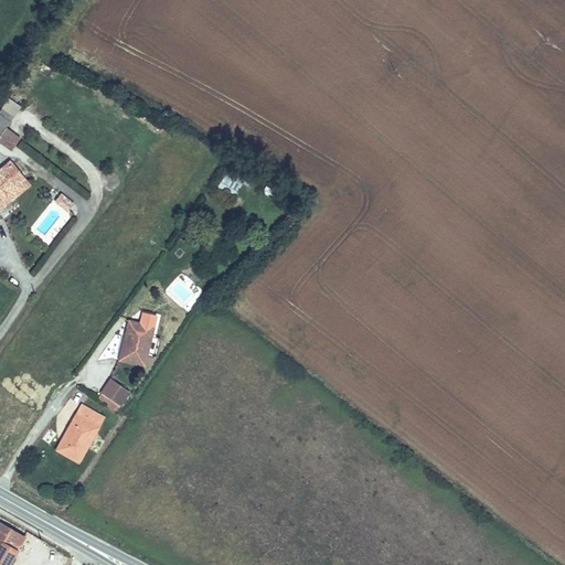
[(39,61),(33,68),(49,77),(54,71),(39,61)]
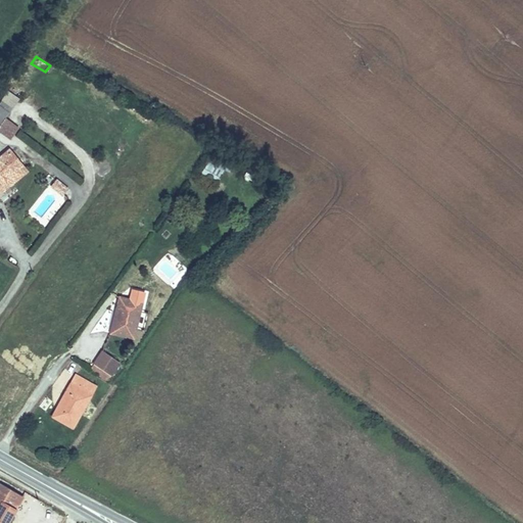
[(0,106),(0,119),(3,122),(9,112),(0,106)]
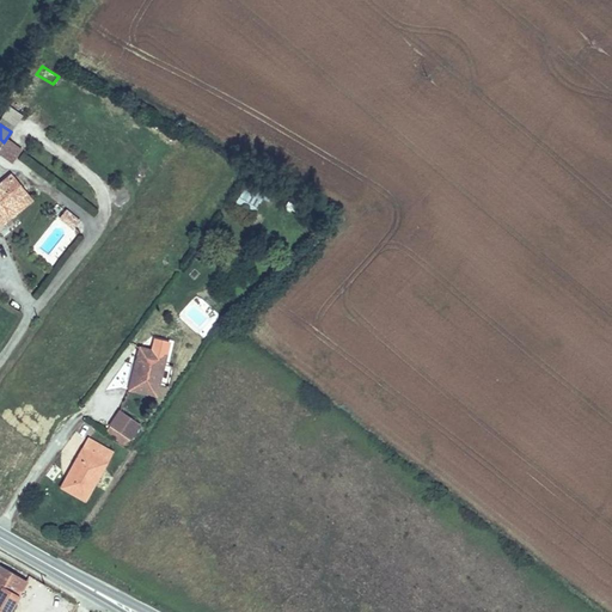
[(0,228),(34,201),(10,173),(0,181),(0,182),(17,203),(0,216),(0,228)]
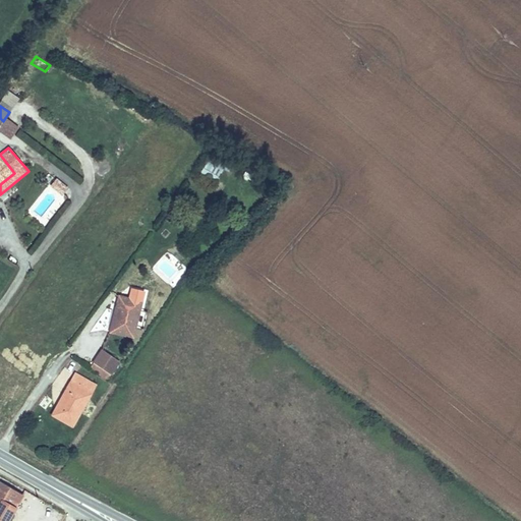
[(0,184),(14,173),(0,155),(0,184)]
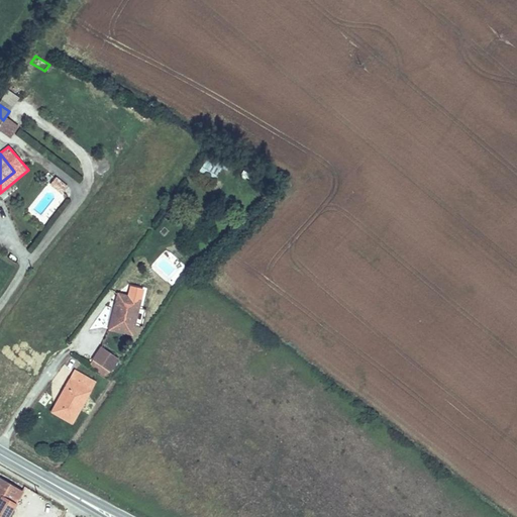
[(198,174),(212,182),(224,163),(210,154),(198,174)]
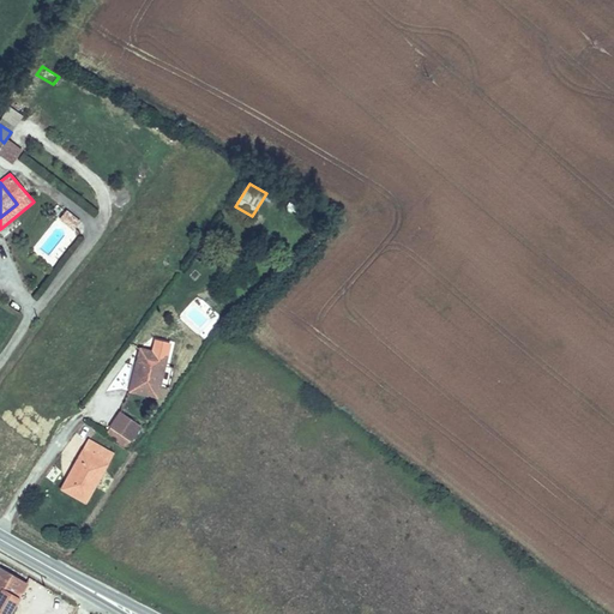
[(66,210),(59,220),(72,230),(82,221),(66,210)]
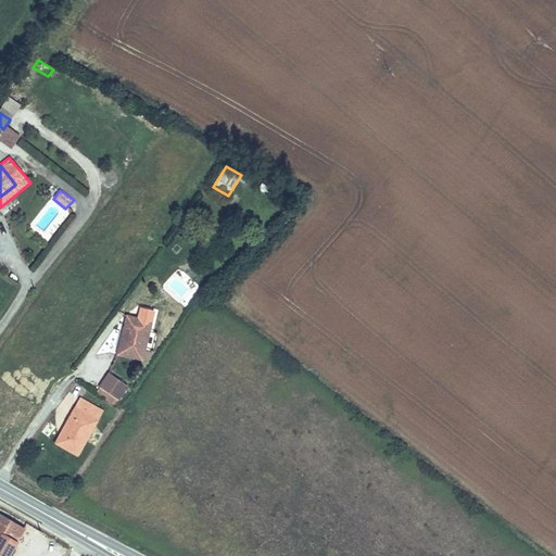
[(115,354),(143,362),(153,320),(126,314),(115,354)]
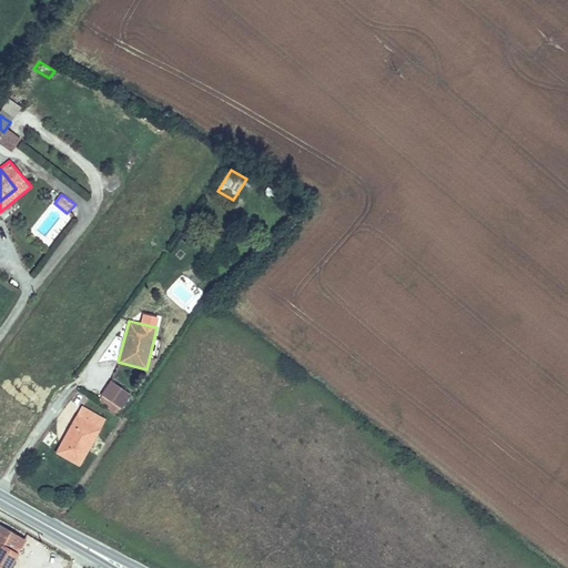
[(97,401),(115,414),(131,394),(111,381),(97,401)]
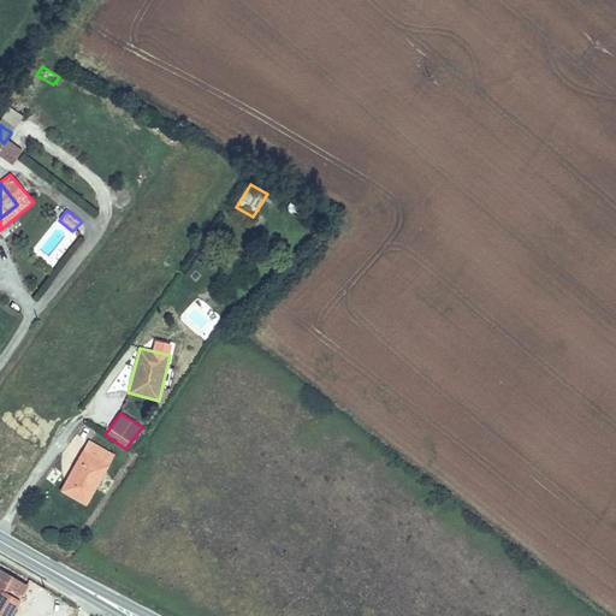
[(83,451),(59,490),(86,505),(108,466),(83,451)]
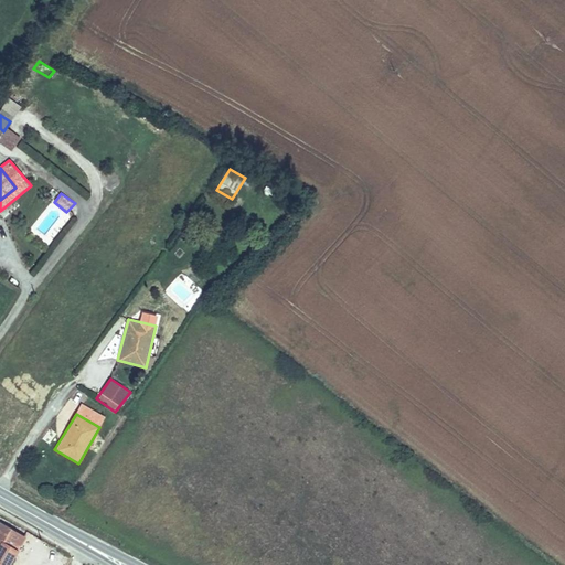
[(28,531),(0,514),(0,564),(7,564),(12,557),(28,532),(28,531)]
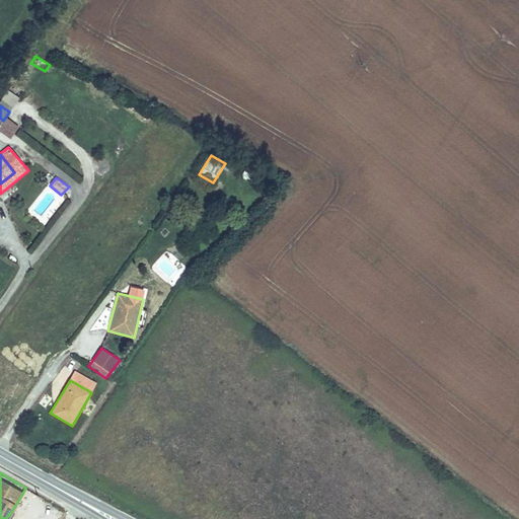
All buildings are outlined.
